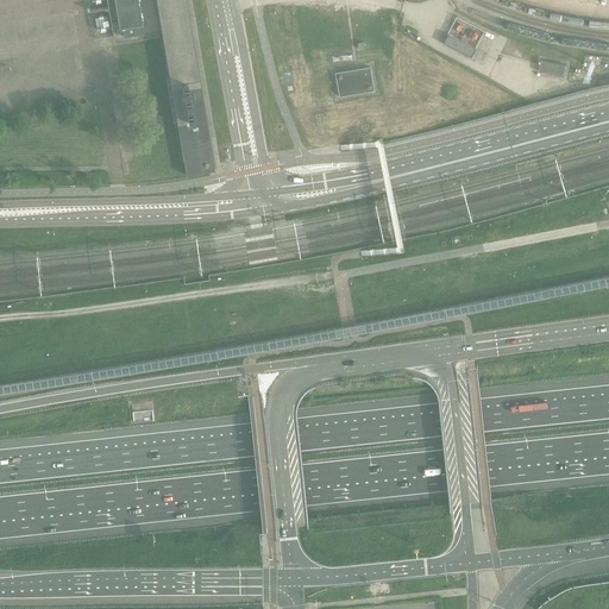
[(113,0),(119,27),(121,27),(124,37),(143,35),(136,0),(113,0)]
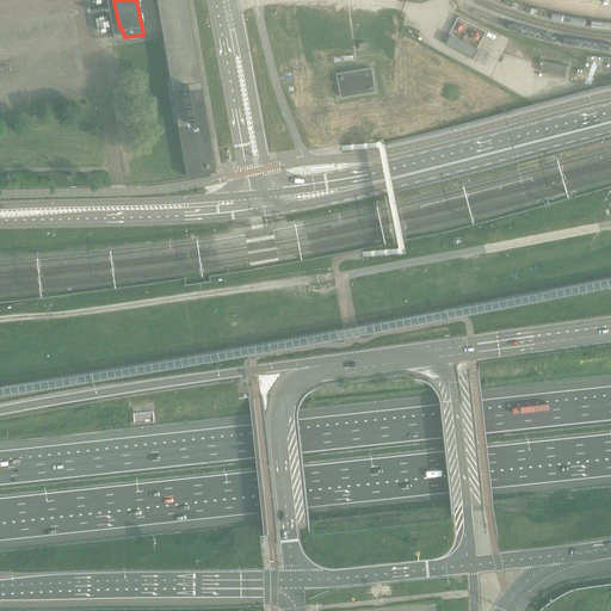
[(185,0),(156,0),(184,162),(180,164),(181,173),(185,172),(186,177),(215,172),(185,0)]
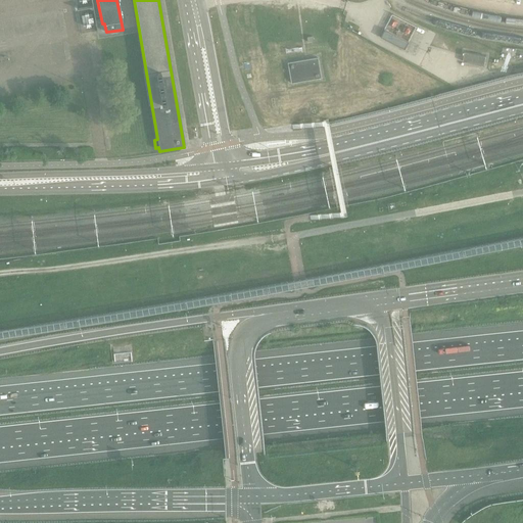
[(403,49),(408,42),(384,30),(380,37),(403,49)]
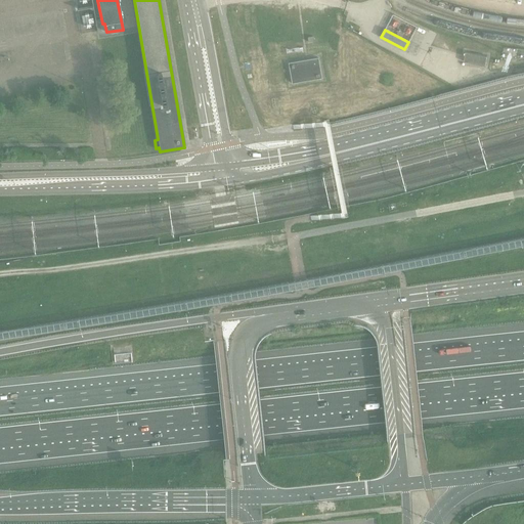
[(485,66),(487,56),(466,52),(464,61),(485,66)]
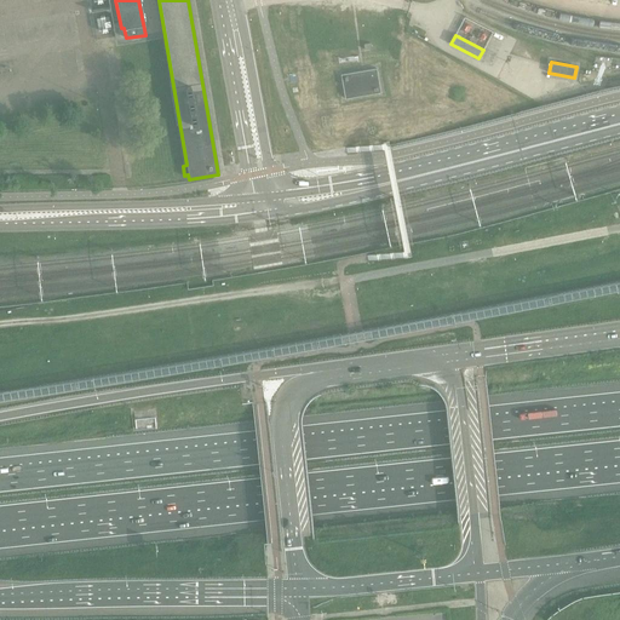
[(377,68),(351,73),(340,75),(345,99),(380,92),(377,68)]
